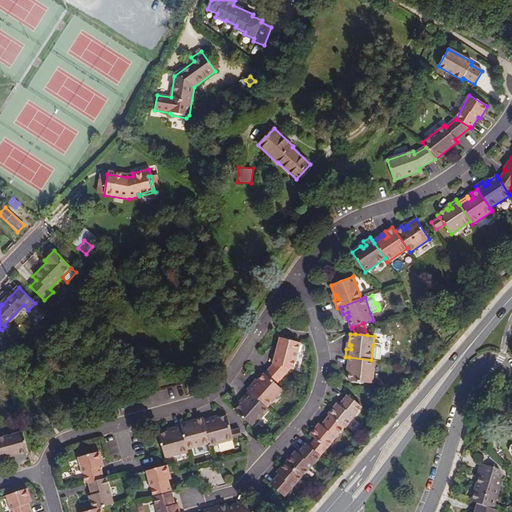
[(276,384),(289,369),(292,370),(299,343),(279,338),(272,364),(264,374),(276,384)]
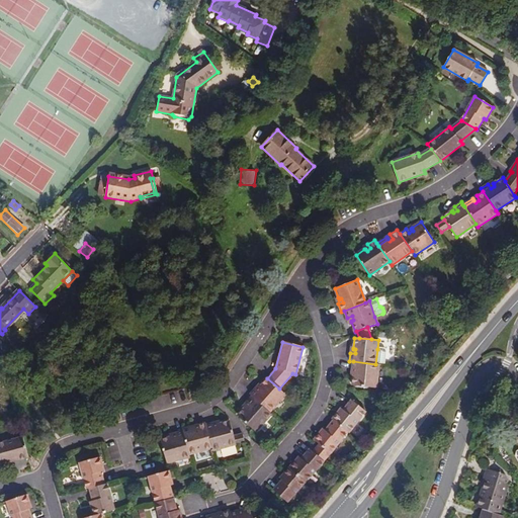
[(382,349),(377,349),(375,364),(379,364),(383,365),(385,352),(382,349)]
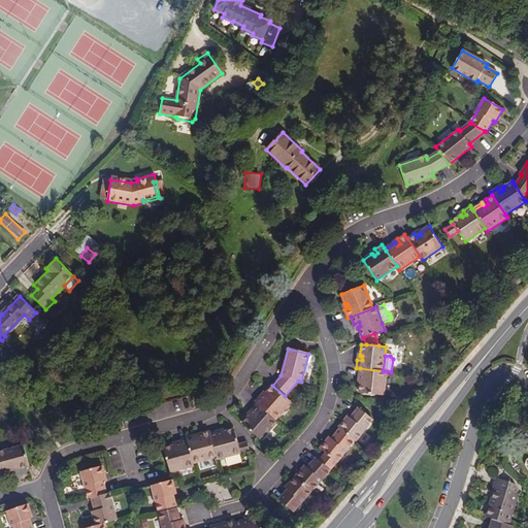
[(360,393),(384,396),(387,371),(383,371),(360,368),(359,376),(364,377),(363,382),(361,382),(361,383),(360,393)]
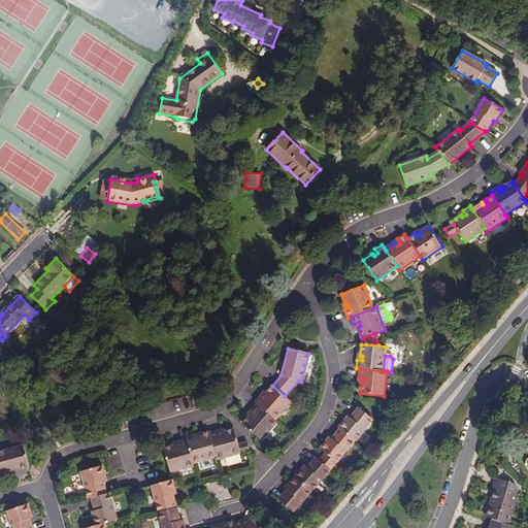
[(256,404),(274,420),(291,401),(285,396),(272,386),(265,393),(264,394),(266,396),(263,399),(260,396),(254,402),(256,404)]
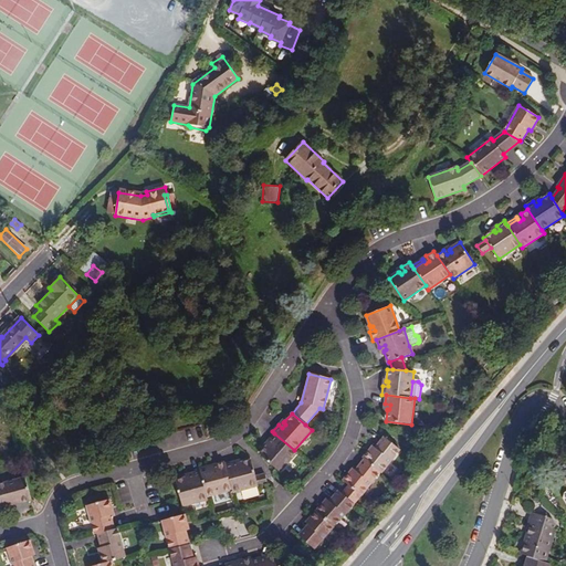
[(260,454),(280,472),(296,452),(294,450),(274,433),(269,440),(273,443),(270,447),(268,446),(266,447),(260,454)]
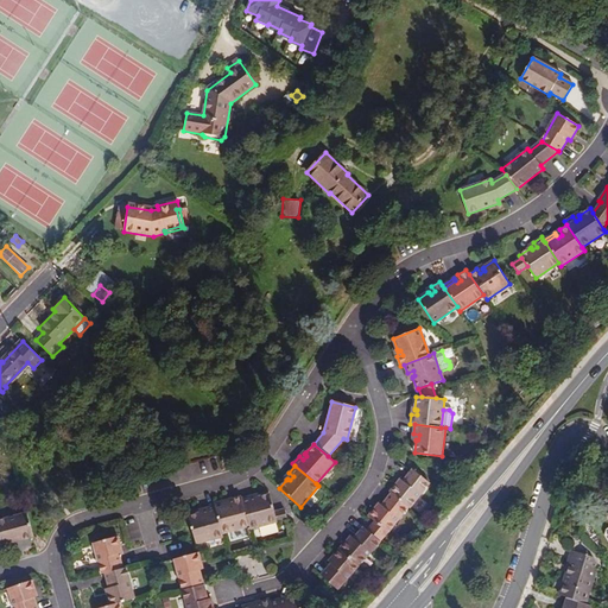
[(393,494),(410,508),(431,485),(416,470),(405,481),(403,479),(391,492),(393,494)]
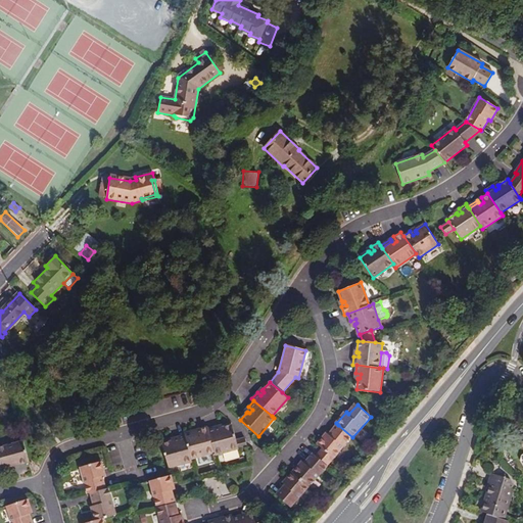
[(214,453),(215,455),(238,448),(236,439),(232,425),(222,428),(221,428),(221,430),(217,432),(216,427),(207,429),(214,453)]
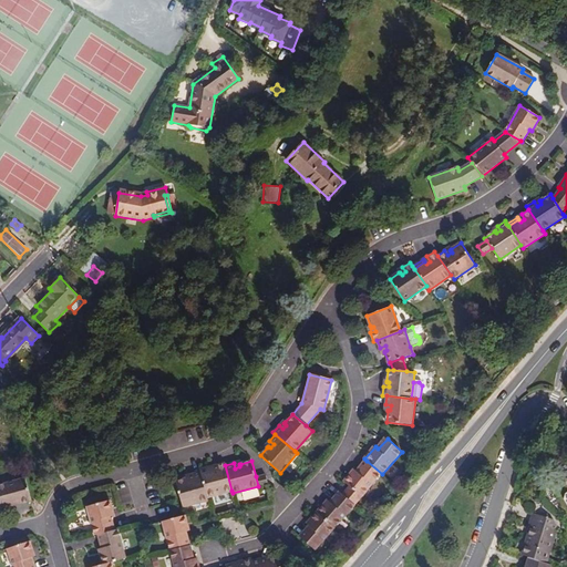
[(360,495),(362,497),(382,474),(367,461),(358,472),(356,470),(344,482),(350,486),(360,495)]
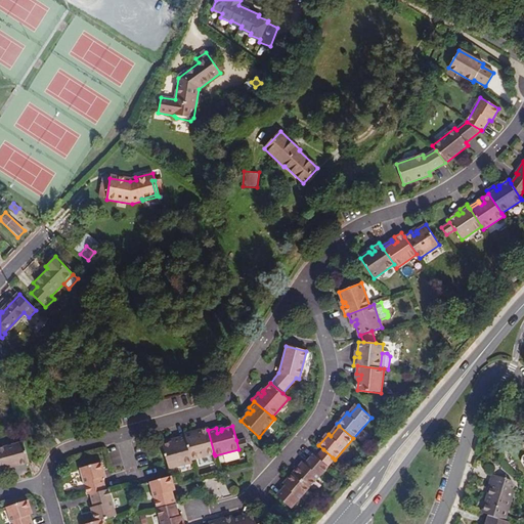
[(184,436),(191,460),(214,453),(208,430),(208,427),(200,430),(201,434),(197,435),(195,433),(194,433),(184,436)]
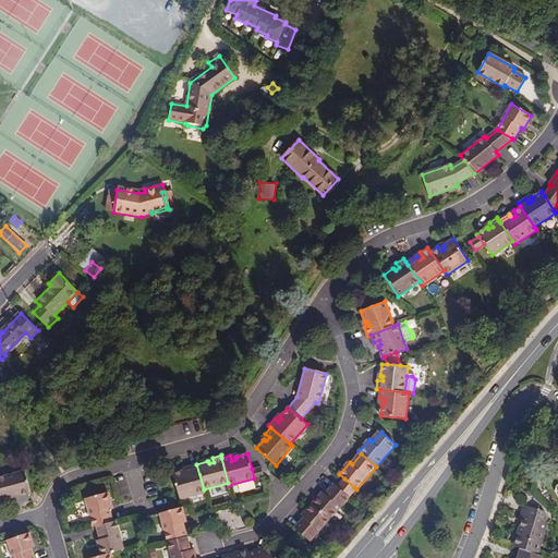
[(172,474),(179,499),(204,493),(204,489),(196,464),(189,466),(190,472),(185,473),(184,471),(183,471),(172,474)]
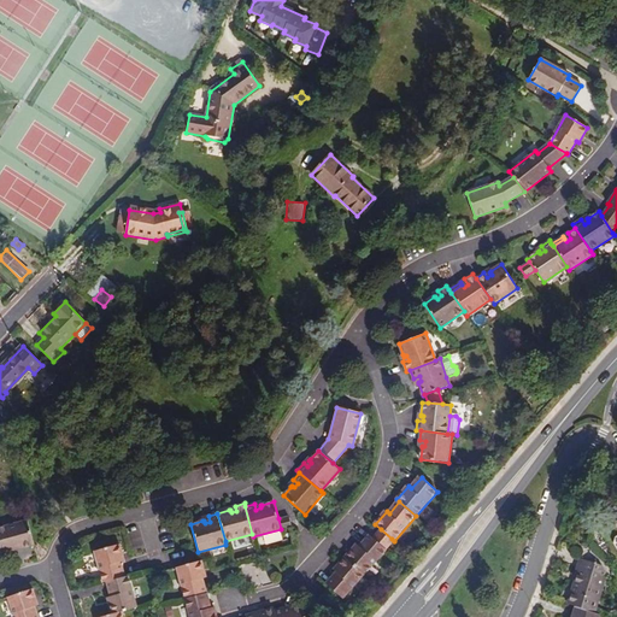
[(288,516),(278,518),(281,529),(292,527),(288,516)]
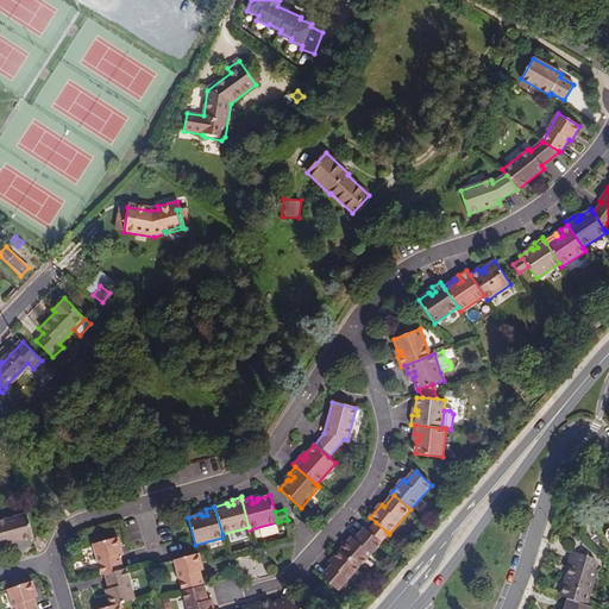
[(0,542),(1,544),(1,546),(33,538),(27,514),(0,521),(0,542)]
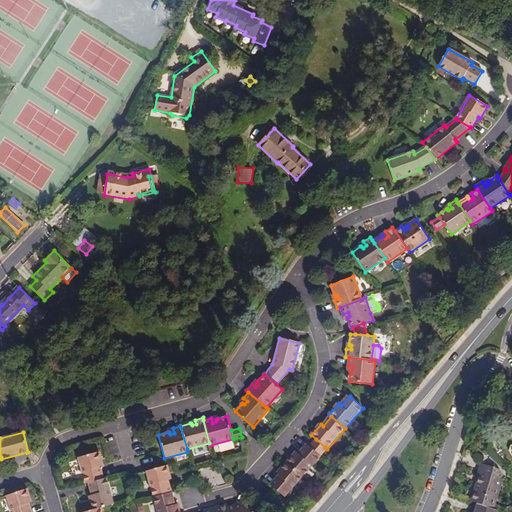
[(309,446),(319,455),(325,447),(316,439),(309,446)]
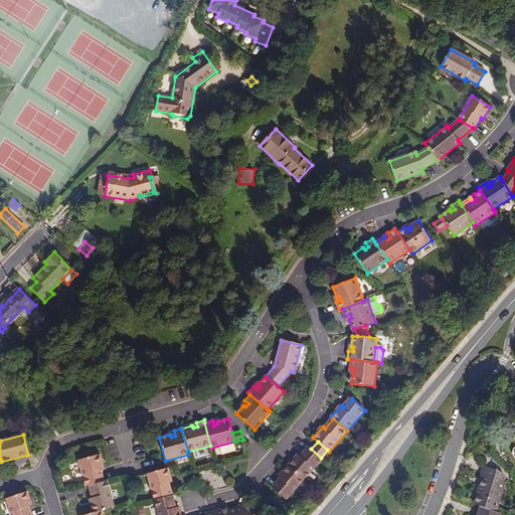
[(288,465),(304,479),(322,459),(321,458),(311,449),(308,447),(300,456),(298,454),(288,465)]
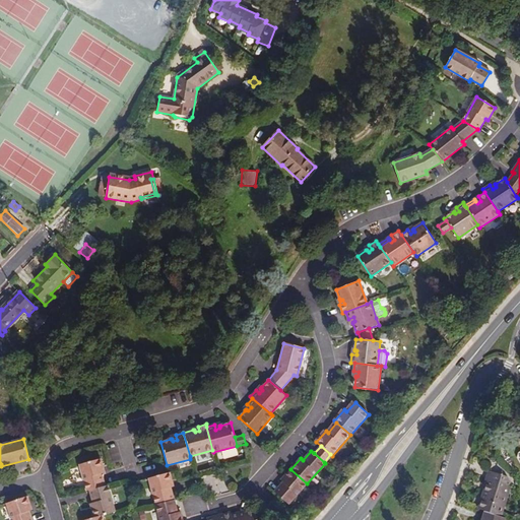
[(89,490),(105,485),(101,473),(104,472),(100,458),(79,464),(86,491),(89,490)]
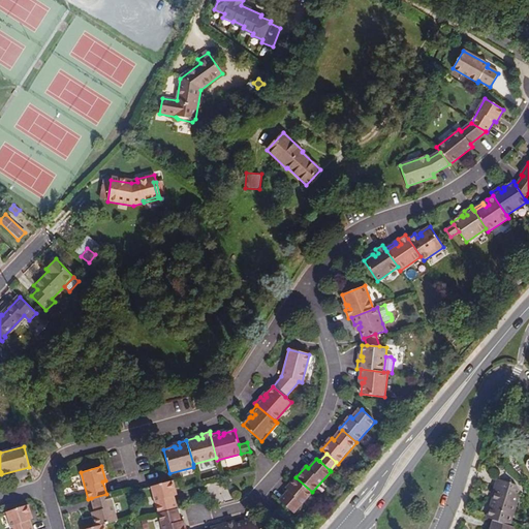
[(496,487),(487,518),(493,520),(509,525),(520,493),(516,486),(518,479),(499,473),(494,487),(496,487)]
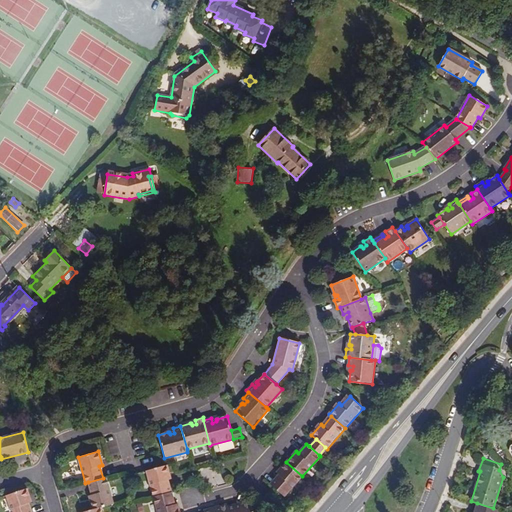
[(270,485),(284,497),(302,476),(286,462),(276,473),(279,475),(270,485)]
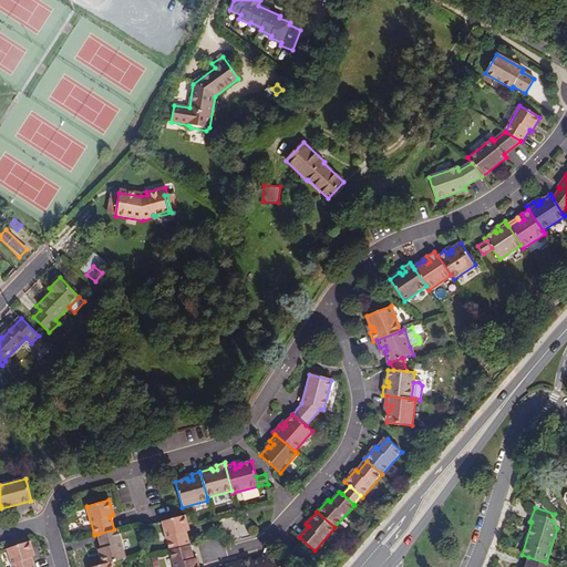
[(171,550),(191,545),(186,532),(189,531),(186,515),(163,522),(171,550)]
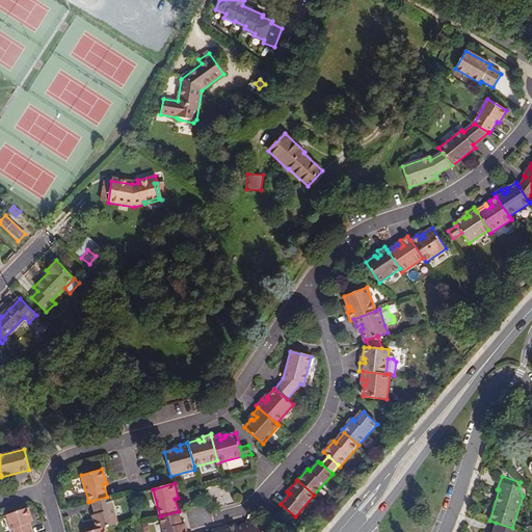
[(92,514),(97,529),(104,527),(117,524),(110,496),(107,497),(91,501),(96,514),(92,514)]
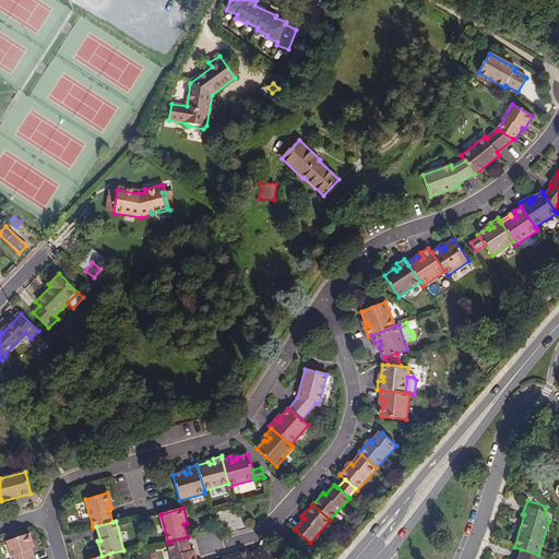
[(30,534),(8,540),(13,558),(34,558),(32,549),(35,548),(30,534)]
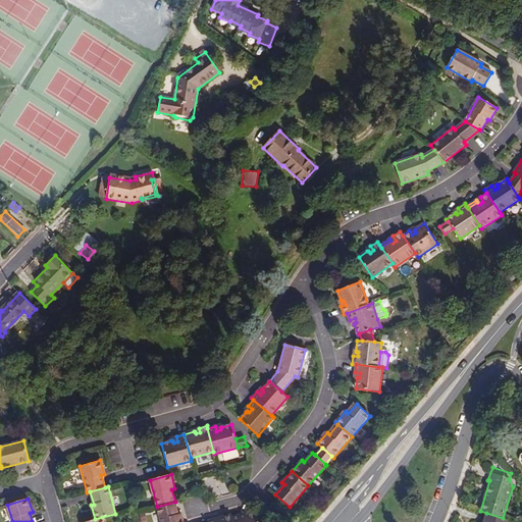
[(161,521),(184,521),(181,514),(178,515),(175,502),(157,507),(161,521)]
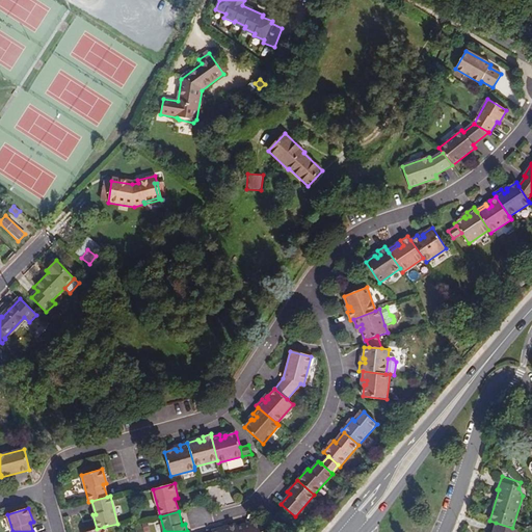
[(237,531),(263,531),(261,523),(254,525),(253,525),(254,528),(249,529),(248,524),(236,527),(237,531)]
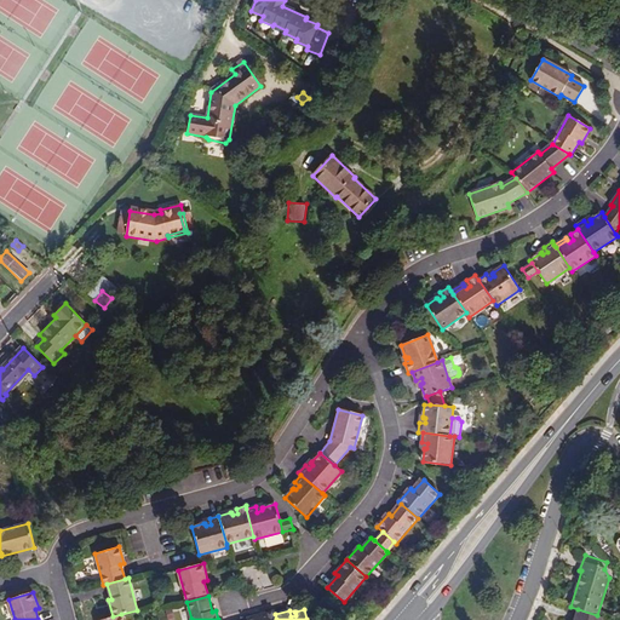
[(578,609),(574,619),(601,619),(602,618),(597,615),(578,609)]
